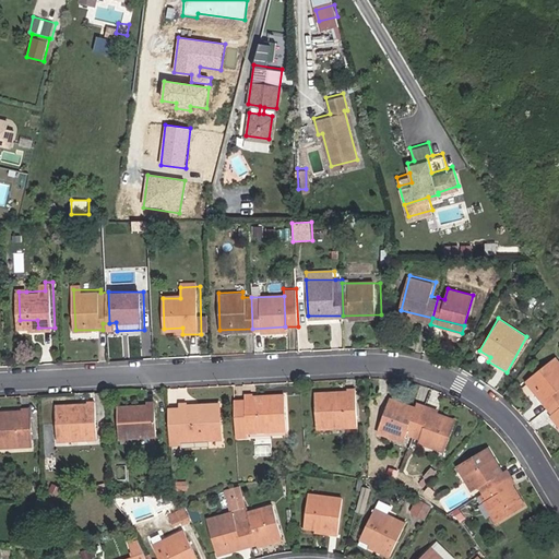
[(285,335),(285,326),(252,329),(253,336),(285,335)]
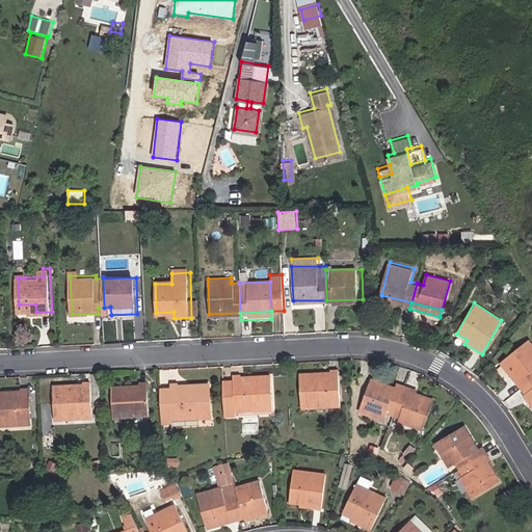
[(531,345),(527,339),(499,363),(517,386),(531,374),(531,345)]
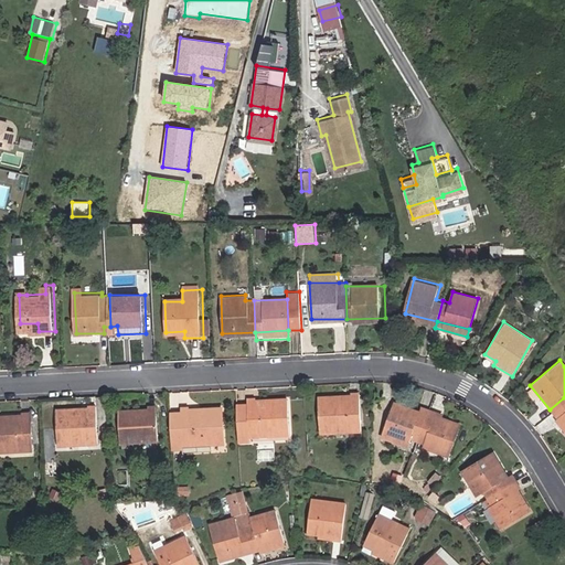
[(320,402),(322,443),(361,441),(359,394),(343,395),(343,400),(320,402)]
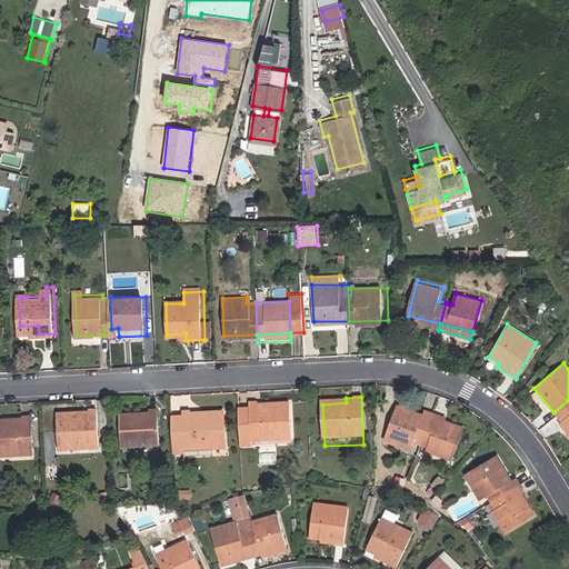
[(568,400),(553,412),(568,430),(568,400)]
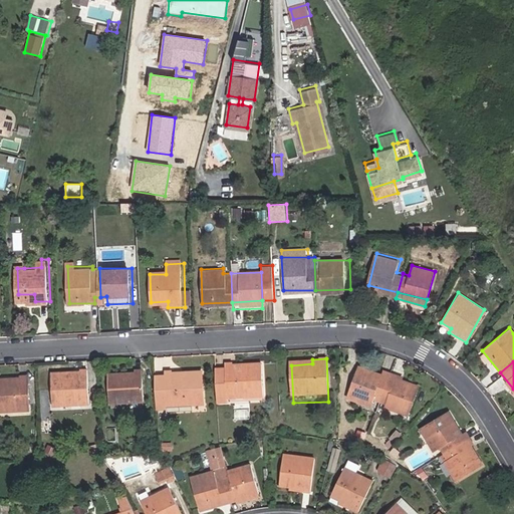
[(224,364),(225,372),(226,399),(261,397),(259,367),(236,368),(236,364),(224,364)]
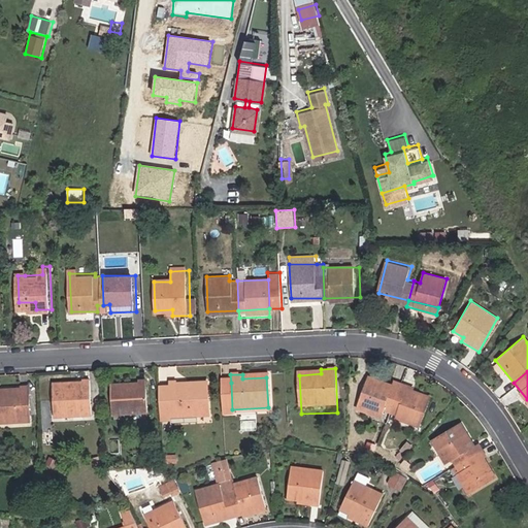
[(390,411),(401,381),(395,378),(390,392),(383,389),(386,382),(367,374),(355,406),(381,417),(384,409),(390,411)]
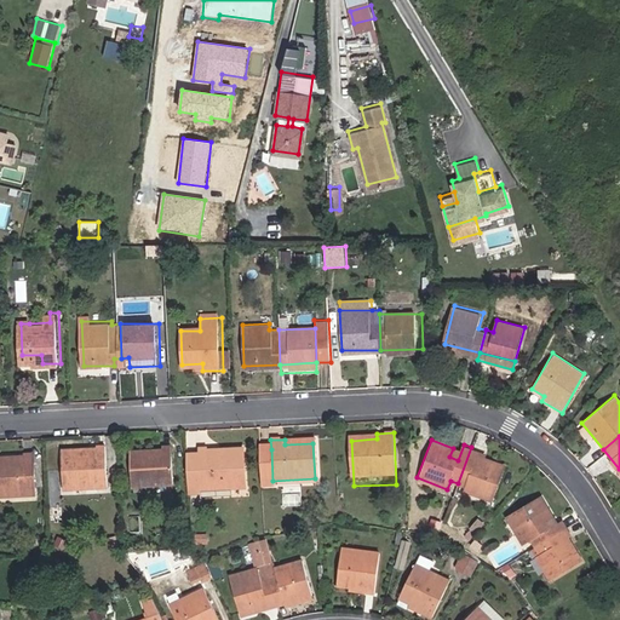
[(63,448),(65,489),(108,488),(107,441),(95,441),(95,447),(63,448)]
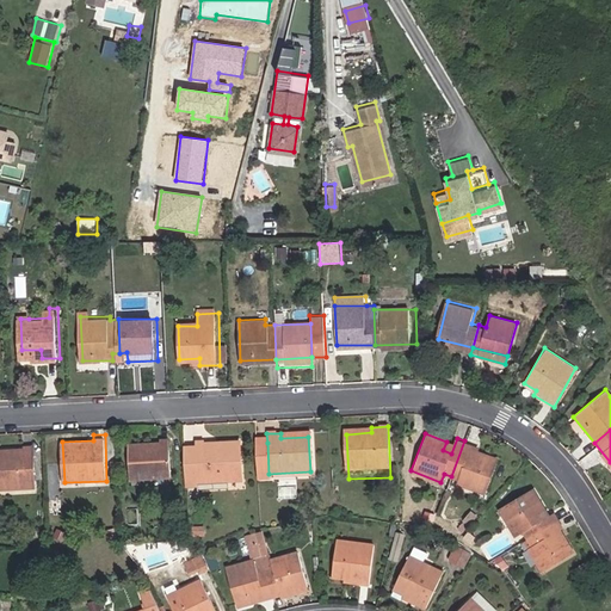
[(129,444),(130,487),(173,486),(171,438),(159,439),(159,443),(129,444)]
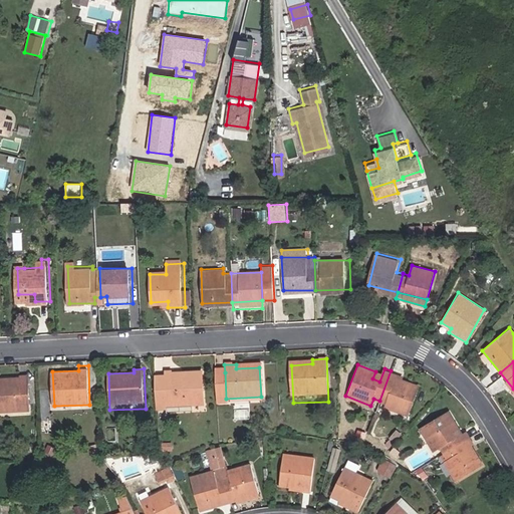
[(0,375),(0,407),(30,407),(28,369),(18,369),(18,375),(0,375)]
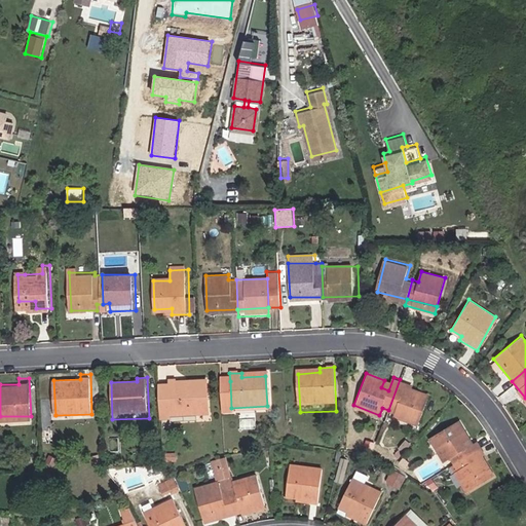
[(408,382),(400,379),(388,410),(396,412),(392,419),(419,429),(430,398),(406,388),(408,382)]
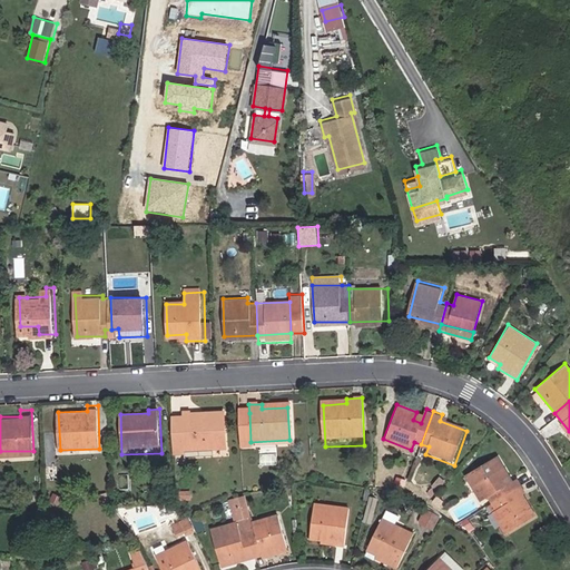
[(182,412),(185,457),(224,454),(222,416),(195,418),(195,412),(182,412)]
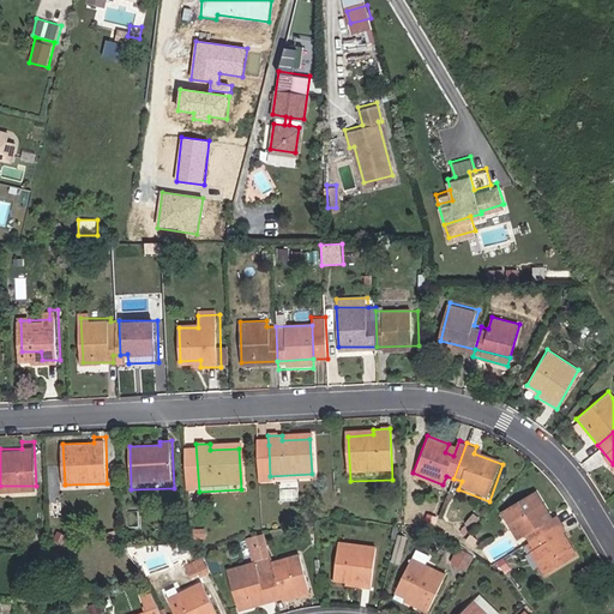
[(269,445),(258,445),(260,483),(270,483),(270,476),(269,445)]
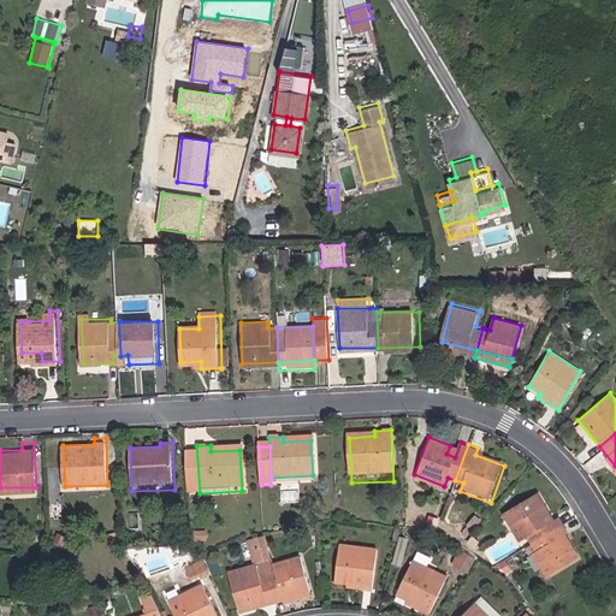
[(537,540),(566,522),(561,516),(550,523),(544,514),(550,510),(538,491),(504,510),(521,540),(532,534),(537,540)]
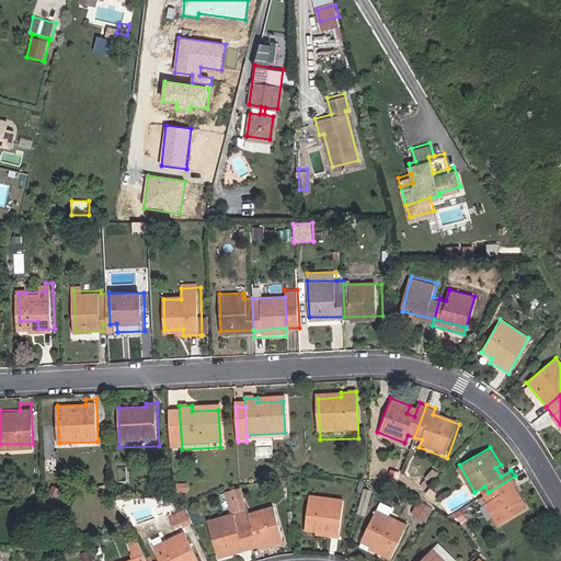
[(433,478),(441,469),(438,467),(431,476),(433,478)]
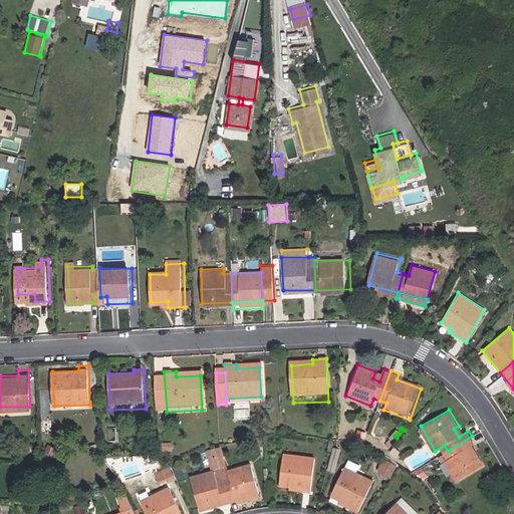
[(365,440),(368,432),(360,430),(358,439),(365,440)]
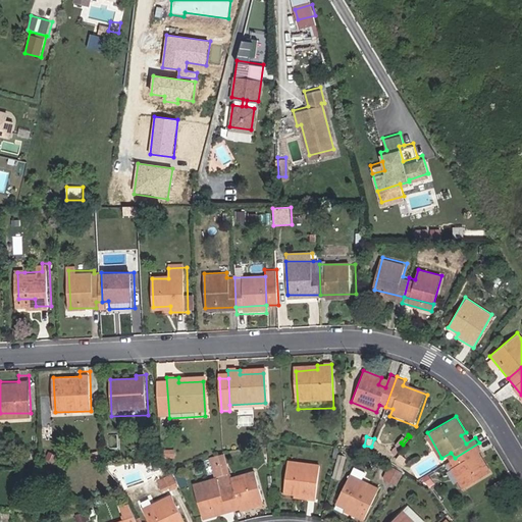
[(414,439),(410,436),(403,445),(406,448),(414,439)]
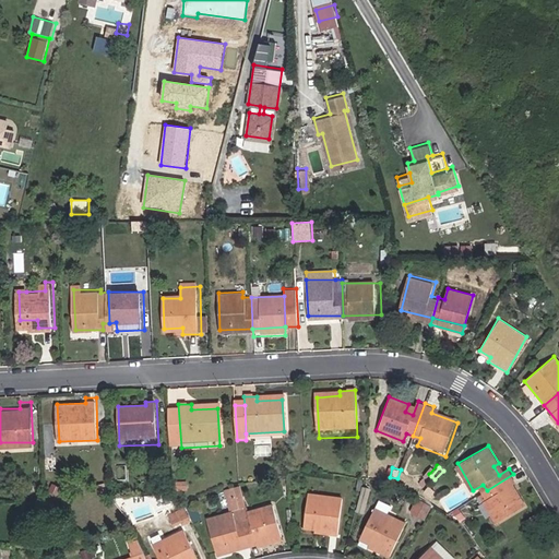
[(518,482),(513,474),(487,490),(491,498),(483,503),(497,527),(526,509),(512,486),(518,482)]
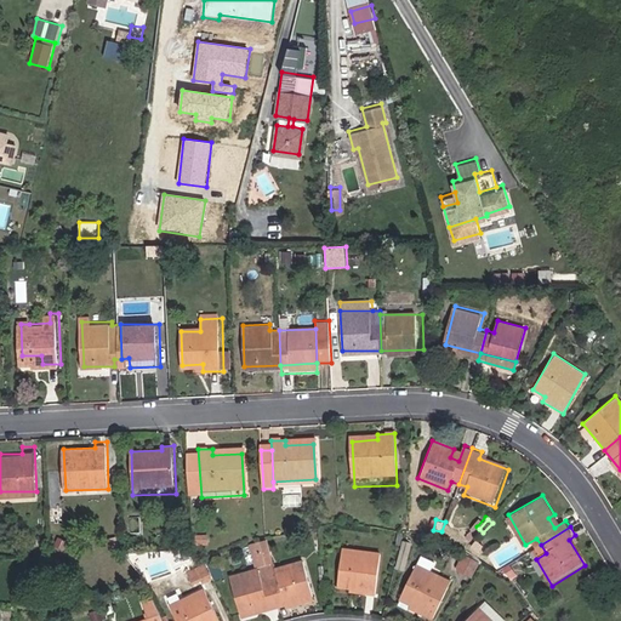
[(421,529),(405,528),(403,537),(420,541),(421,529)]
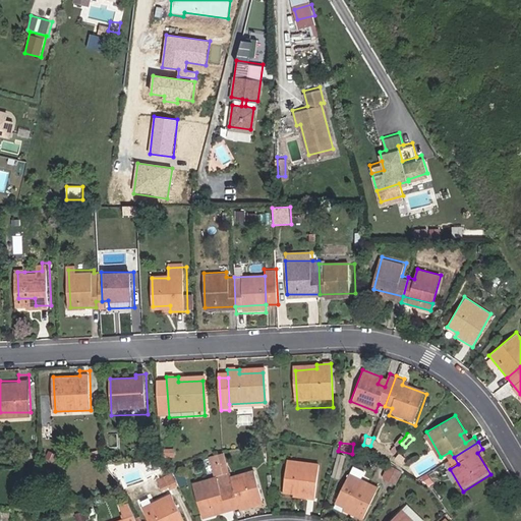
[(175,446),(164,447),(165,456),(176,455),(175,446)]
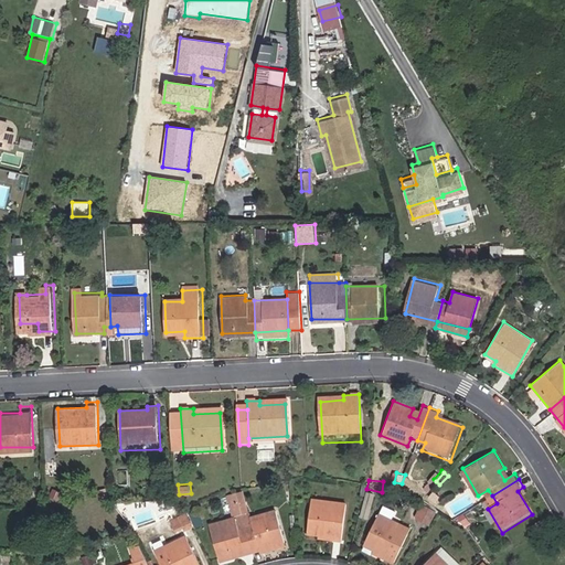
[(340,539),(345,502),(311,498),(307,529),(318,531),(318,535),(340,539)]
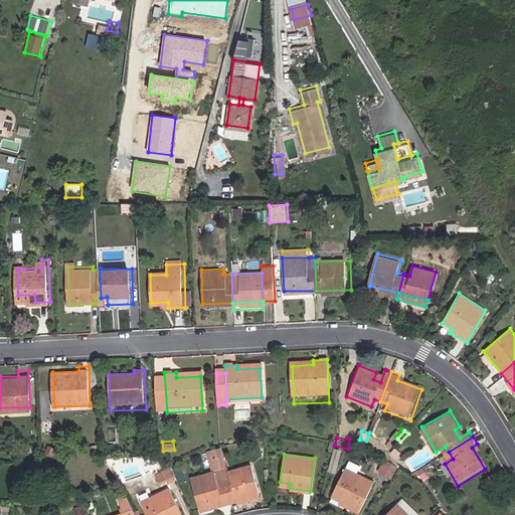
[(228,477),(224,478),(230,498),(259,490),(249,461),(226,467),(228,477)]
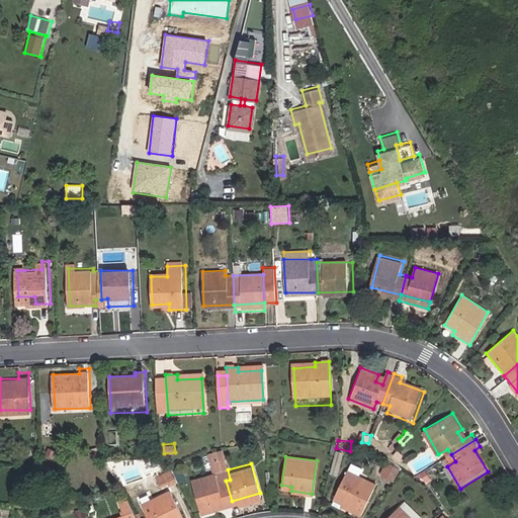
[(397,468),(386,463),(380,477),(391,482),(397,468)]
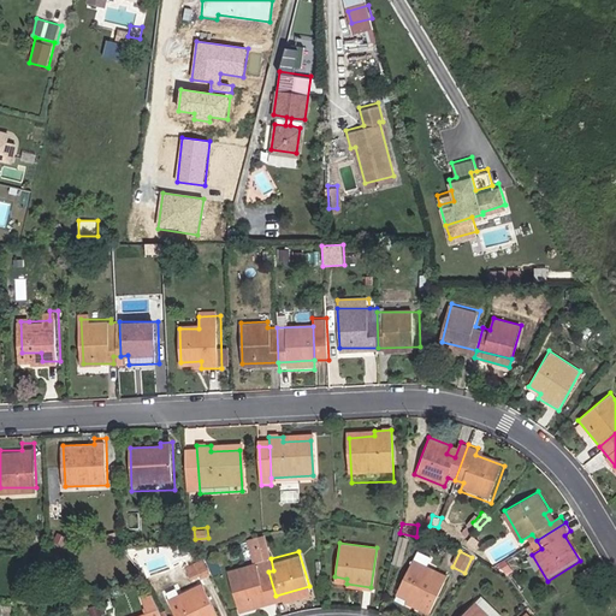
[(202,555),(194,560),(201,578),(211,573),(202,555)]
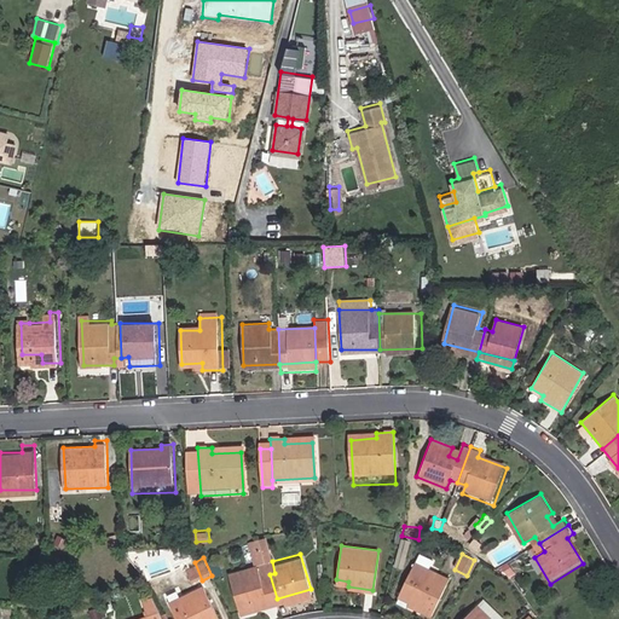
[(277,599),(270,574),(260,577),(256,562),(230,570),(241,611),(277,599)]
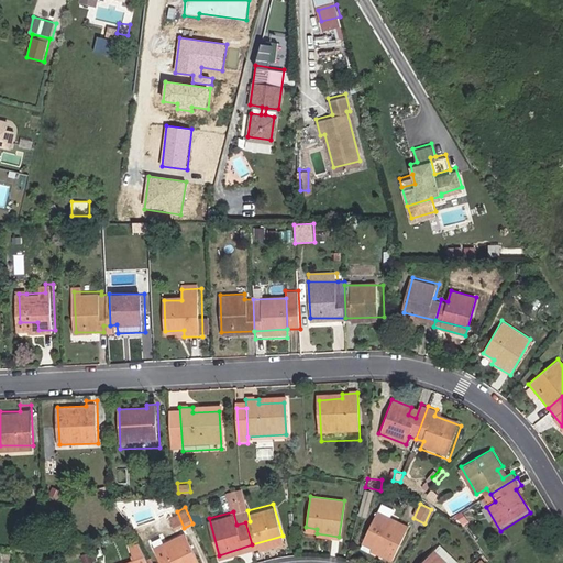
[(408,527),(376,514),(364,542),(374,547),(373,552),(395,560),(408,527)]
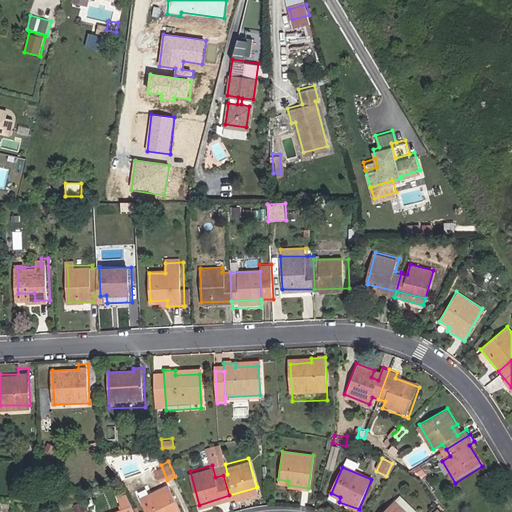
[(180,511),(168,485),(138,500),(144,511),(180,511)]
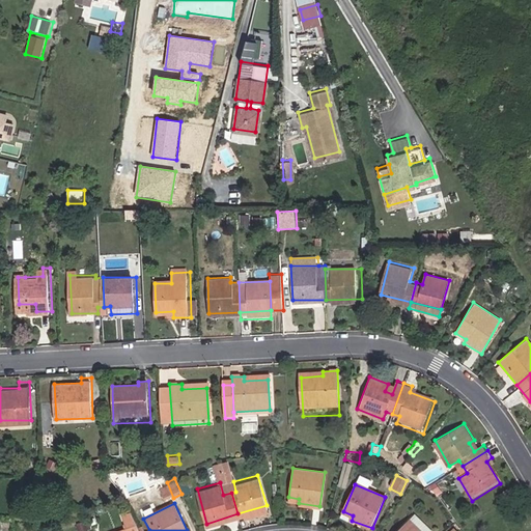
[(126,525),(129,530),(140,530),(131,510),(121,514),(126,525)]
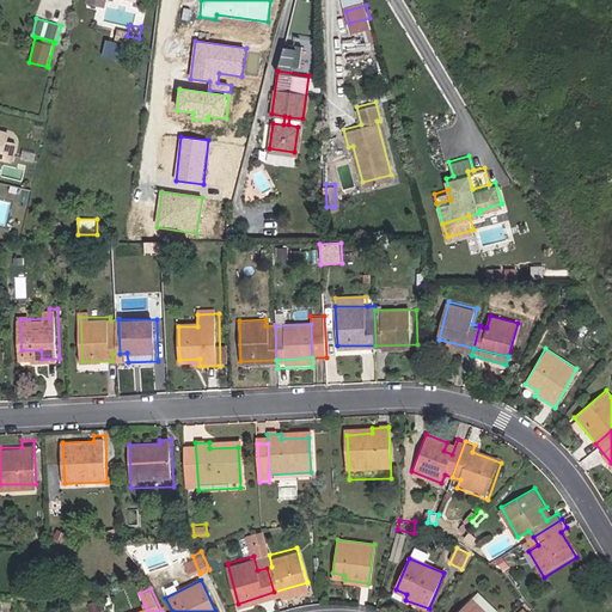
[(490,611),(475,594),(456,611),(490,611)]
